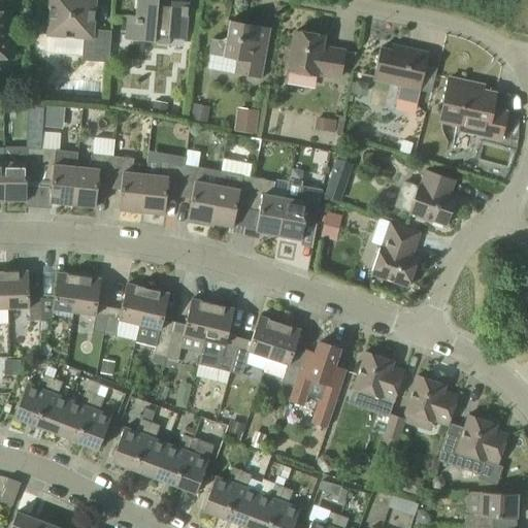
[(81,61),(109,63),(111,32),(93,30),(95,0),(50,0),(47,36),(84,39),(81,61)]
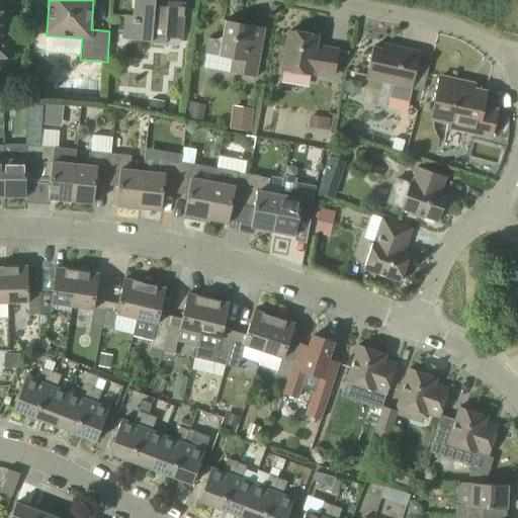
[(155,6),(155,0),(135,0),(134,18),(133,18),(133,23),(138,23),(137,40),(166,44),(167,37),(181,39),(184,2),(168,1),(168,7),(155,6)]
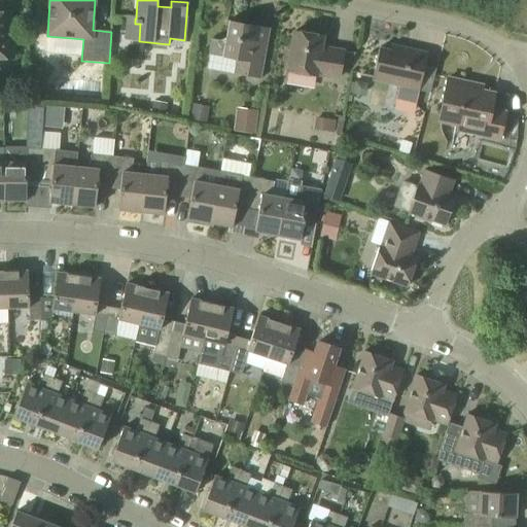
[(0,58),(13,58),(10,12),(0,12),(0,58)]
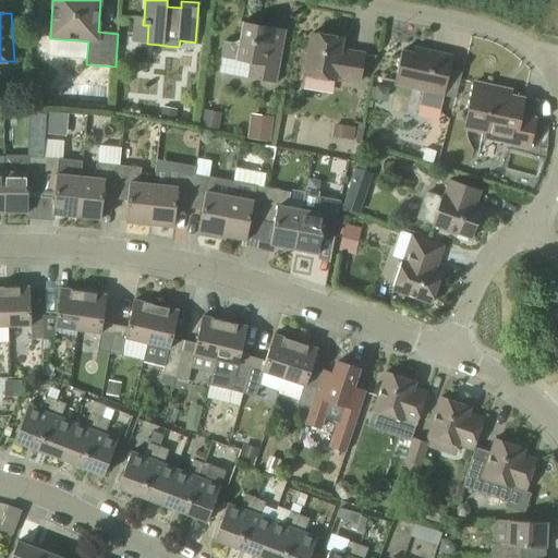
[(243,22),(240,39),(234,43),(225,41),(221,58),(250,63),(246,79),(277,84),(287,31),(243,22)]
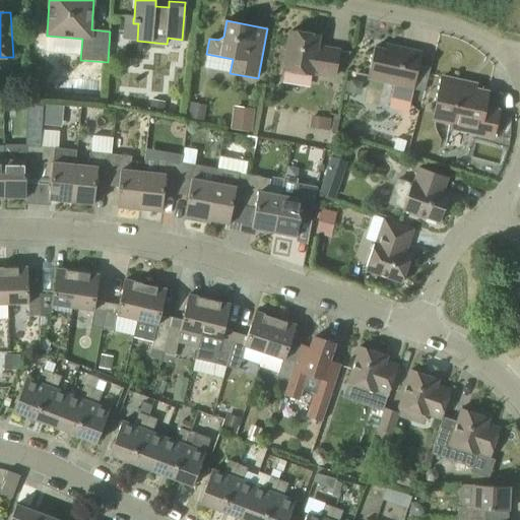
[(313,74),(334,77),(339,51),(317,48),(319,37),(290,31),(283,70),(313,75),(313,74)]
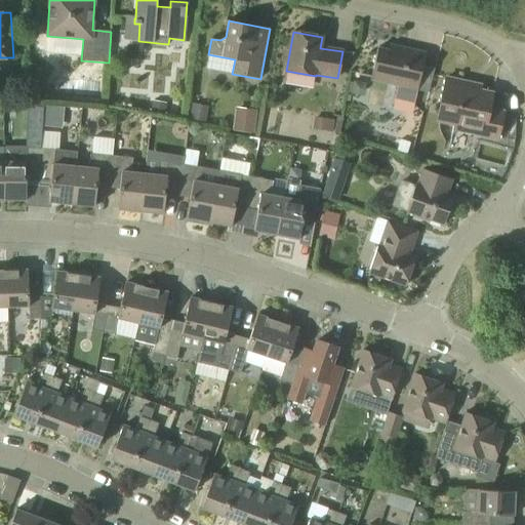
[(427,53),(397,46),(392,45),(390,50),(378,48),(371,80),(398,86),(395,97),(415,102),(418,90),(429,92),(435,69),(423,66),(427,53)]
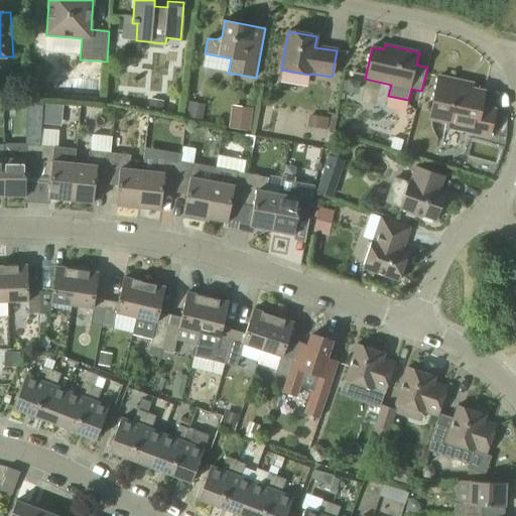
[(490,136),(495,111),(481,108),(485,92),(472,89),(474,85),(438,77),(429,119),(446,122),(440,150),(456,153),(461,130),(490,136)]
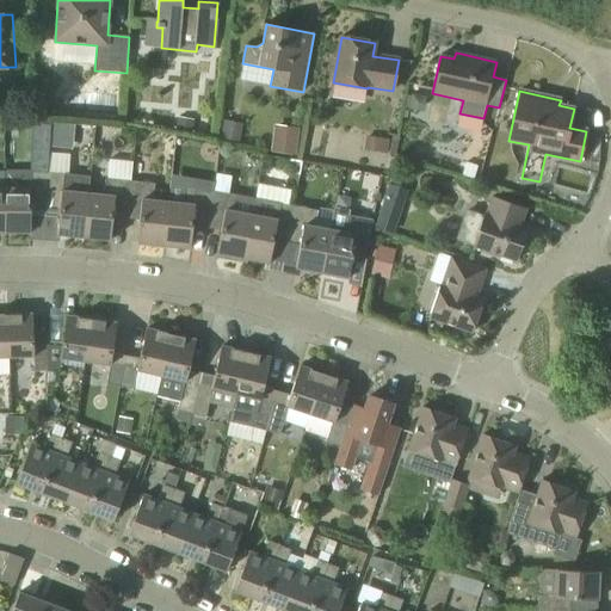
[(223,121),(220,139),(240,142),(244,124),(223,121)]
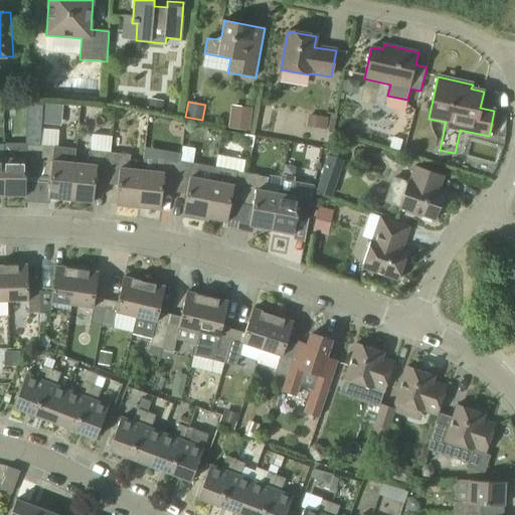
[(62,105),(42,104),(41,124),(61,125),(62,105)]
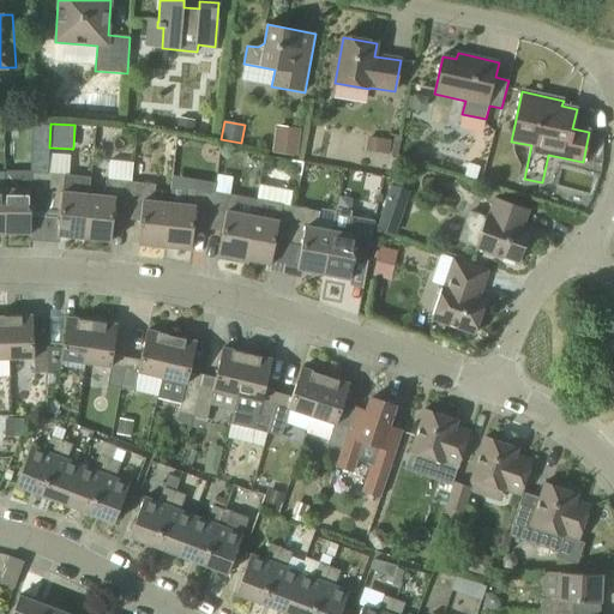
[(275,126),(271,154),(296,157),(300,128),(275,126)]
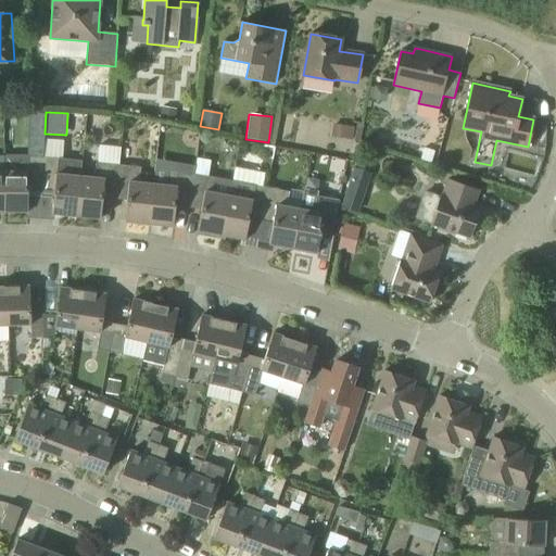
[(333,124),(332,137),(352,140),(353,127),(333,124)]
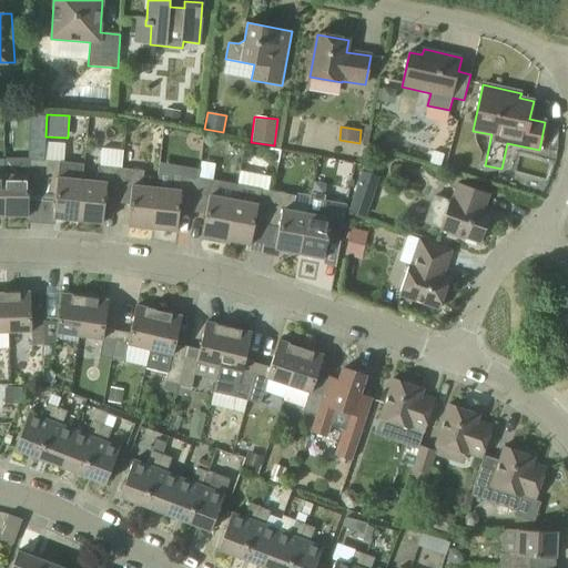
[(442,165),(446,153),(403,140),(399,153),(442,165)]
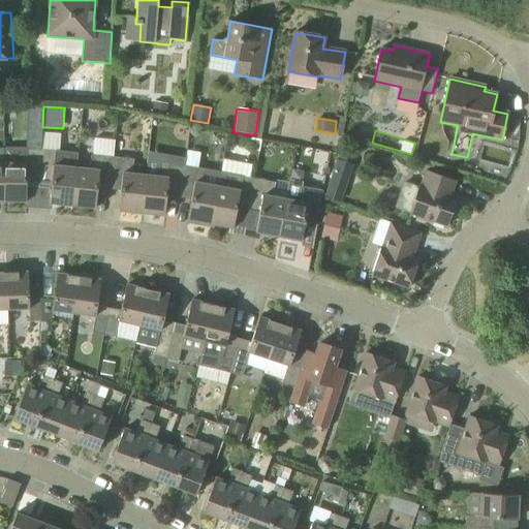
[(41,133),(43,149),(61,147),(59,131),(41,133)]
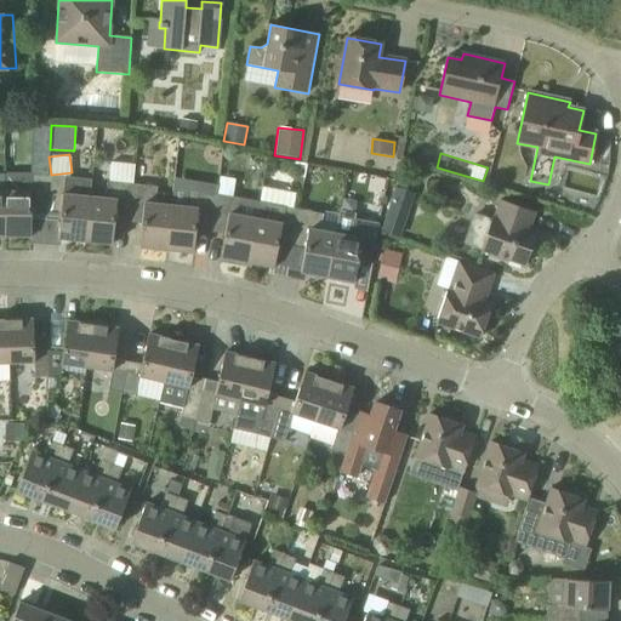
[(112,160),(110,178),(134,181),(136,163),(112,160)]
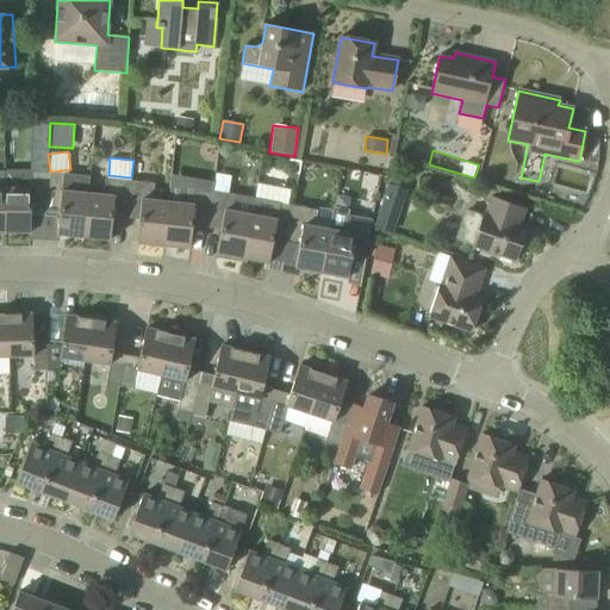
[(31,172),(19,172),(4,172),(4,232),(31,232),(31,210),(45,211),(48,173),(31,172)]
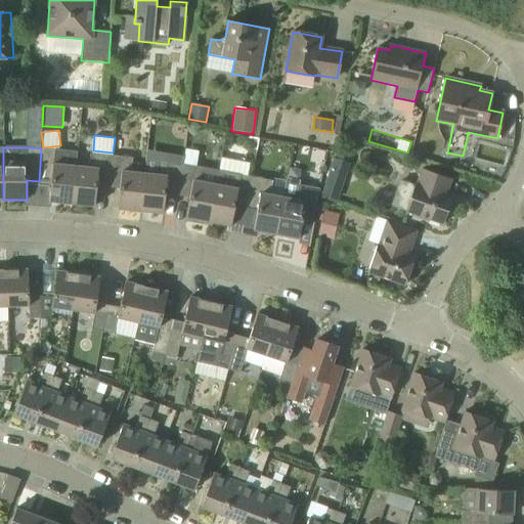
[(54,149),(41,148),(39,181),(51,182),(49,202),(72,204),(76,166),(77,151),(64,150),(54,149)]
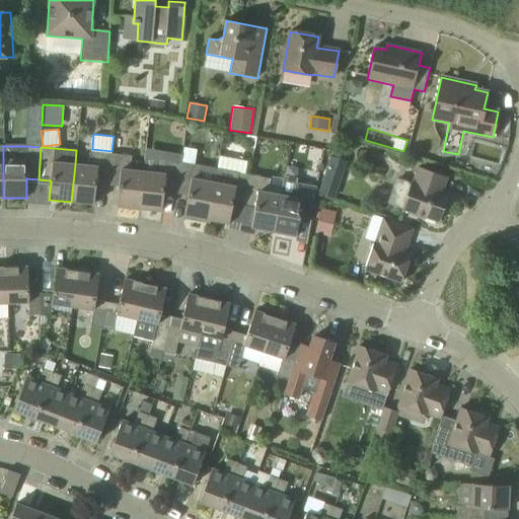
[(88,166),(75,164),(71,202),(94,205),(96,184),(107,186),(110,154),(89,152),(88,166)]
